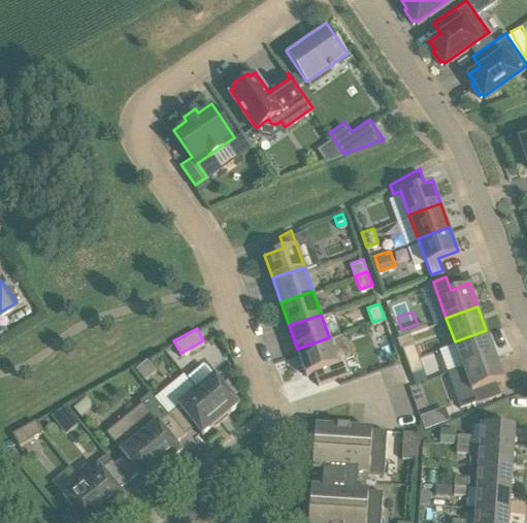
[(486,330),(455,341),(463,364),(494,353),(486,330)]
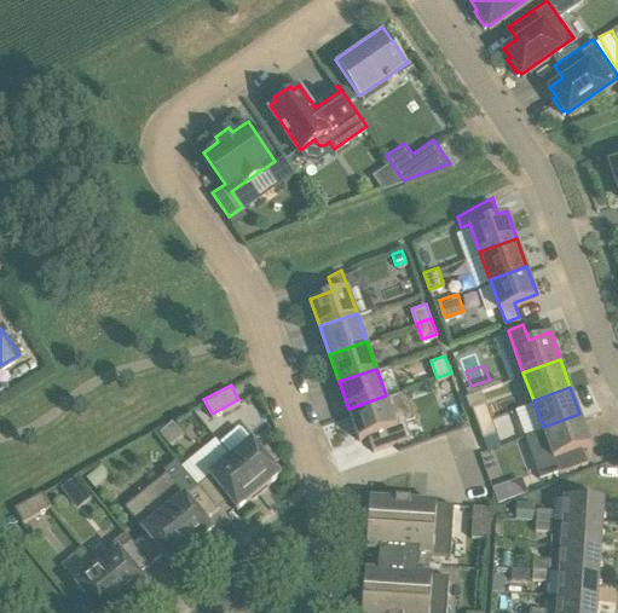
[(404,420),(394,422),(386,395),(348,409),(358,437),(368,433),(373,449),(410,435),(404,420)]
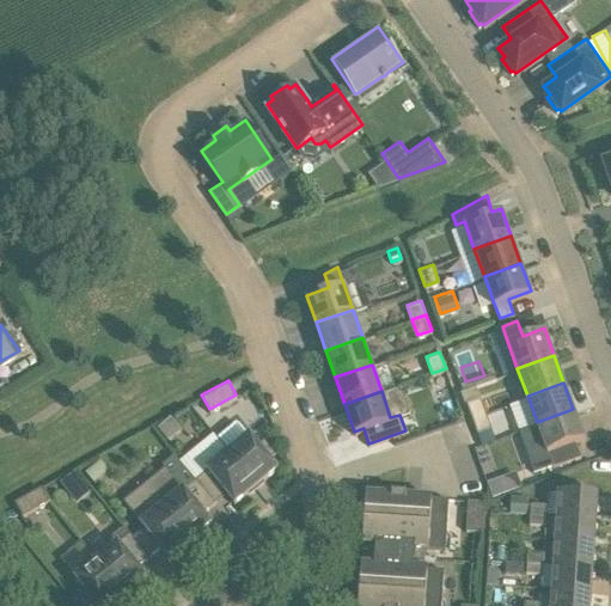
[(480,395),(465,401),(471,415),(486,410),(480,395)]
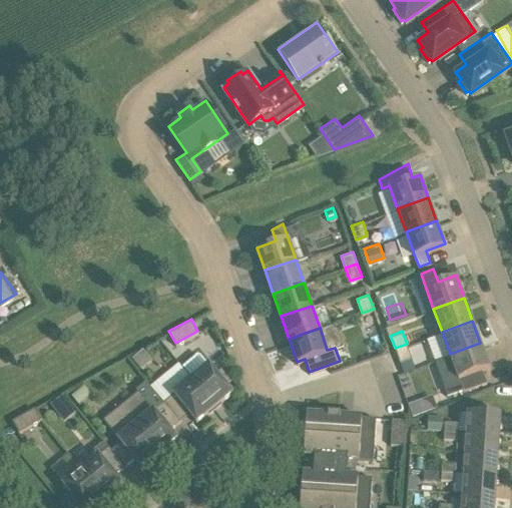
[(489,366),(481,343),(450,355),(458,377),(459,377),(463,389),(475,385),(470,373),(489,366)]
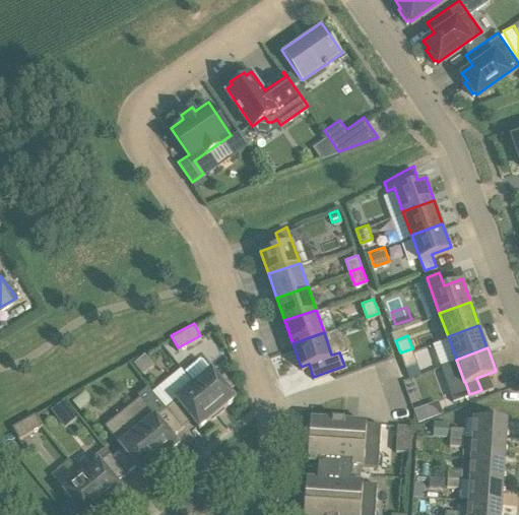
[(412,348),(400,352),(405,366),(417,362),(412,348)]
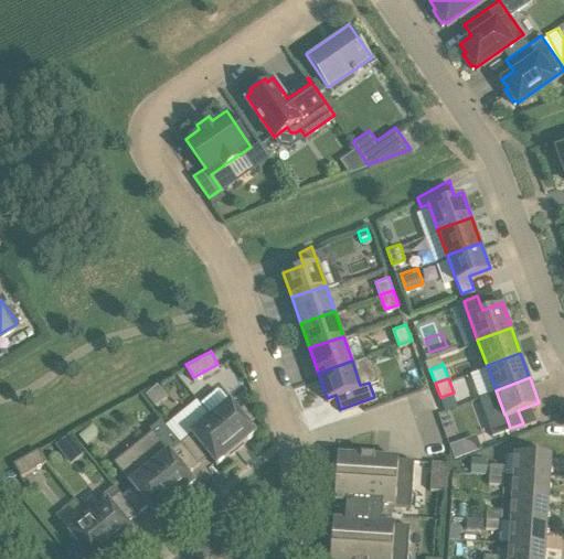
[(167,394),(157,383),(146,391),(155,404),(167,394)]
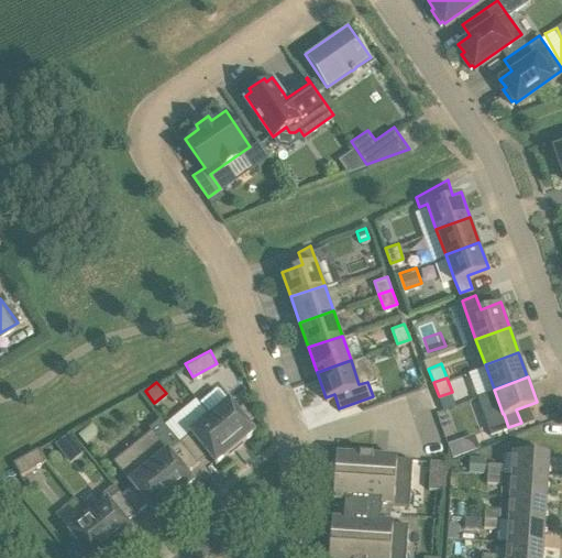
[(237,407),(229,398),(209,414),(234,445),(254,429),(254,428),(253,428),(248,422),(253,416),(242,403),(237,407)]
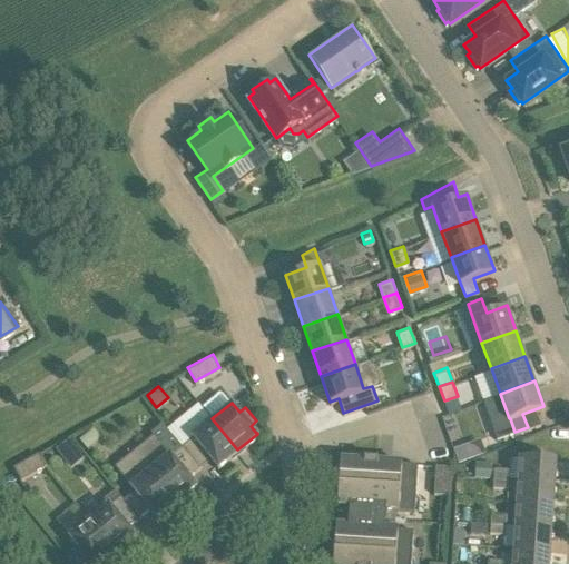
[(182,443),(199,466),(211,456),(217,465),(216,465),(217,466),(237,449),(212,418),(208,414),(189,429),(193,434),(182,443)]
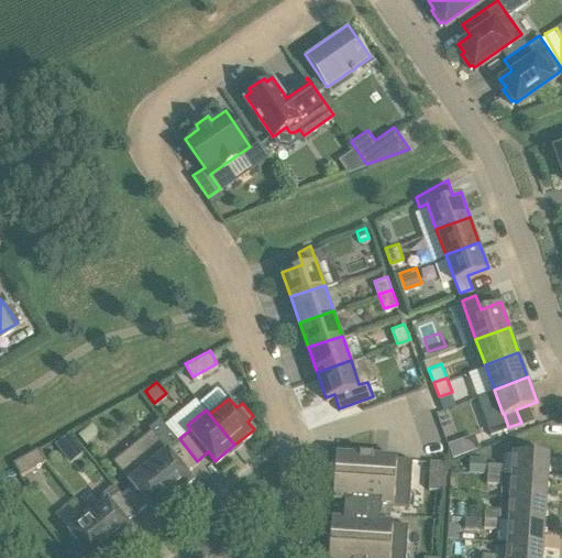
[(113,459),(133,483),(122,492),(136,510),(147,501),(154,510),(153,510),(154,511),(194,479),(193,478),(186,470),(197,461),(179,438),(168,448),(152,427),(113,459)]
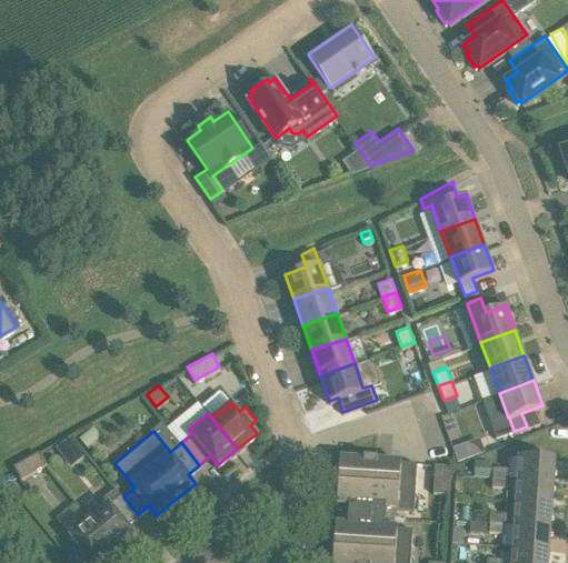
[(38,451),(12,464),(20,478),(45,463),(38,451)]
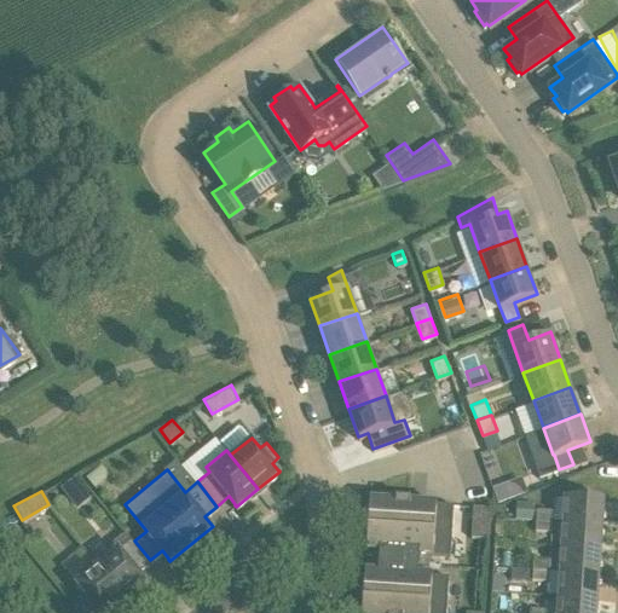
[(562,519),(602,521),(604,497),(564,493),(562,519)]
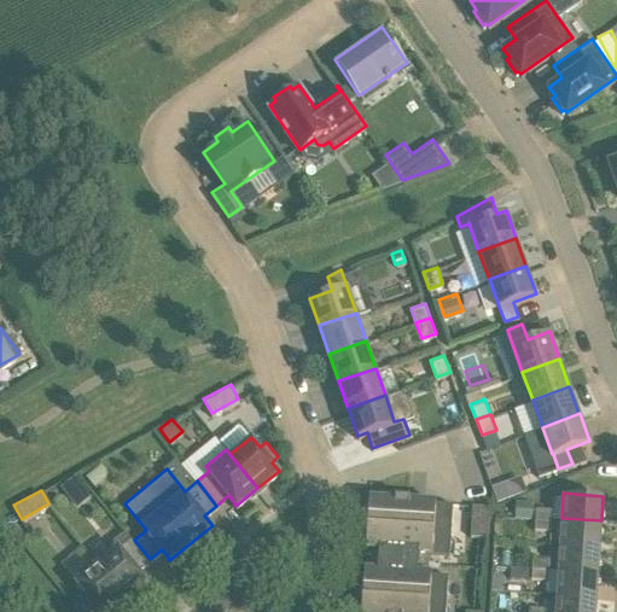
[(430,551),(432,551),(436,500),(368,495),(366,546),(377,547),(376,567),(365,566),(361,611),(428,611),(430,571),(429,571),(430,551)]
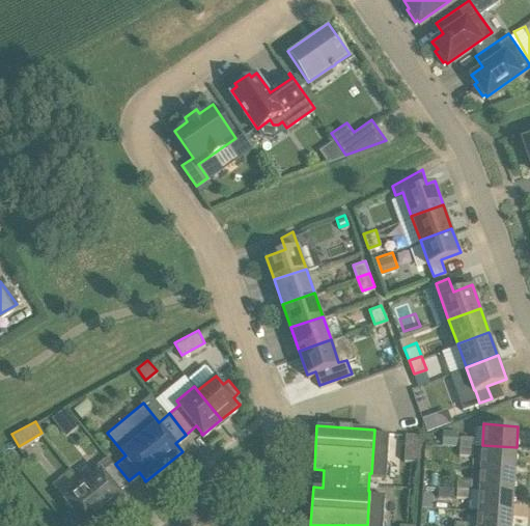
[(442,442),(455,443),(456,435),(457,428),(443,427),(442,442)]
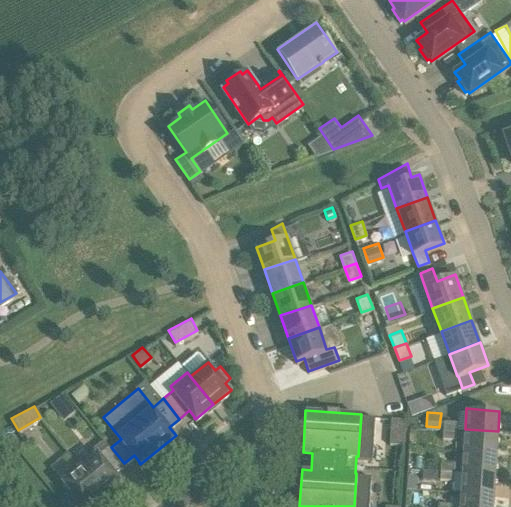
[(405,417),(391,416),(389,442),(404,443),(405,417)]
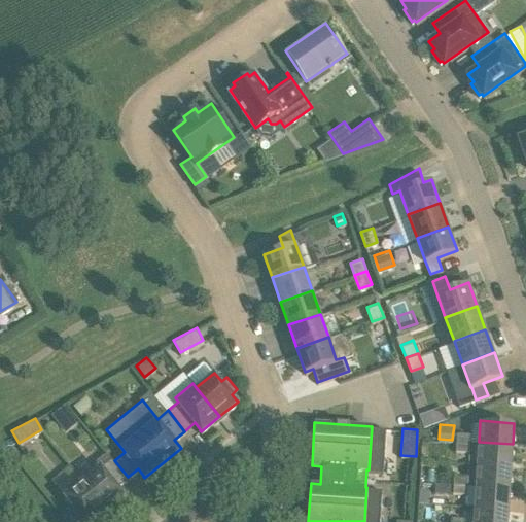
[(469,433),(457,431),(456,441),(469,442),(469,433)]
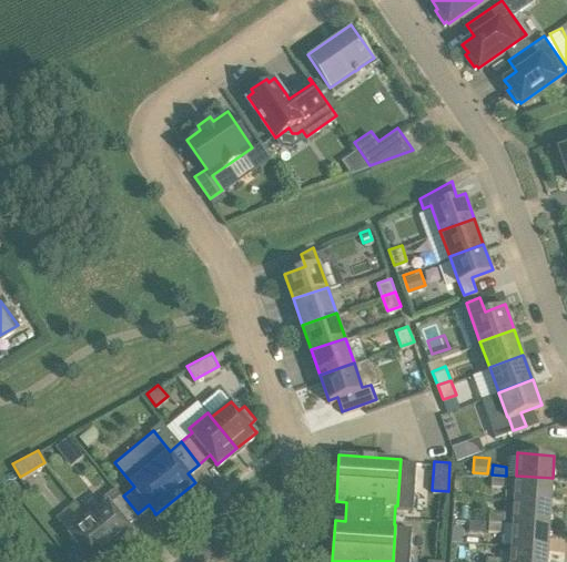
[(506,476),(492,474),(490,483),(505,484),(506,476)]
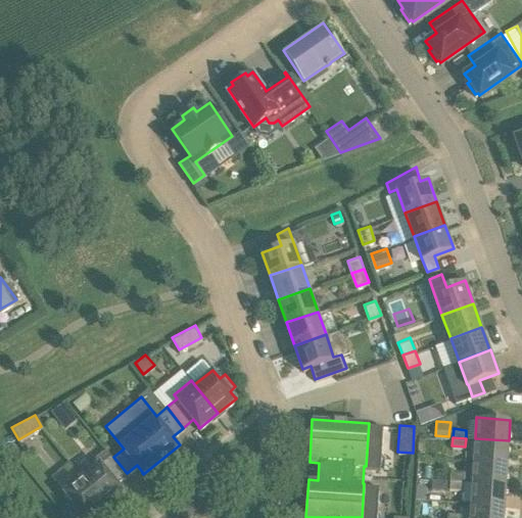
[(474,459),(507,462),(509,440),(475,438),(474,459)]
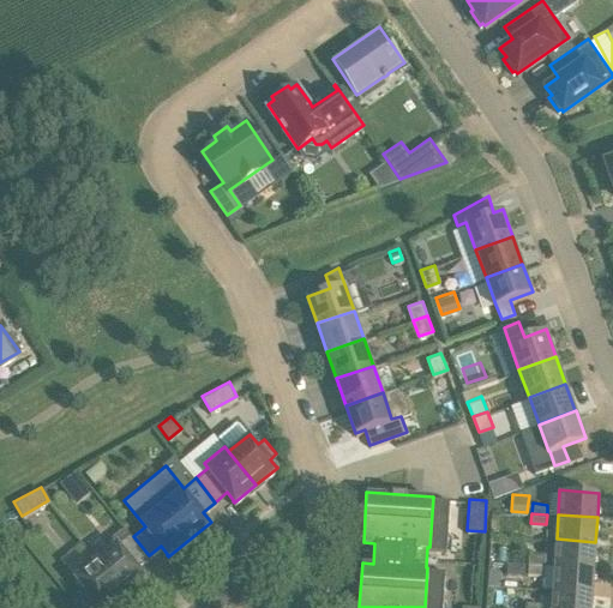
[(92,554),(124,593),(145,575),(144,575),(137,566),(149,555),(133,536),(130,533),(116,542),(113,537),(92,554)]
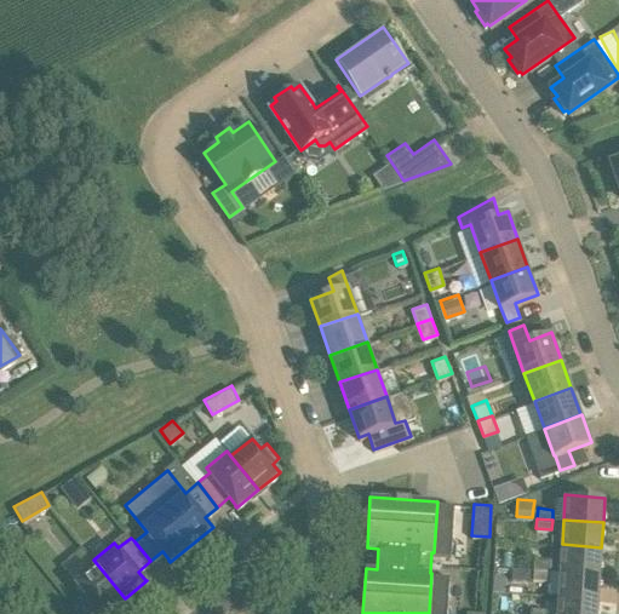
[(601,547),(562,544),(560,569),(600,572),(601,547)]
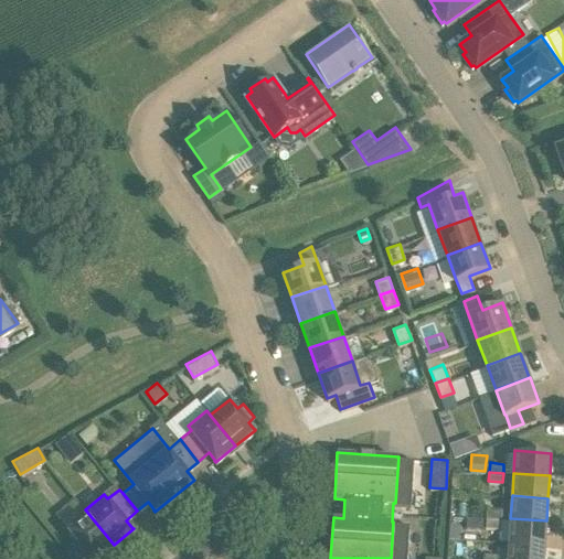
[(57,511),(66,523),(84,509),(75,497),(57,511)]
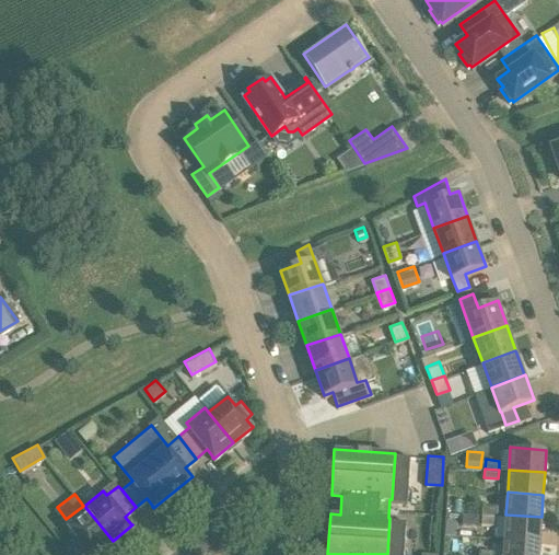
[(496,505),(482,504),(481,512),(496,513),(496,505)]
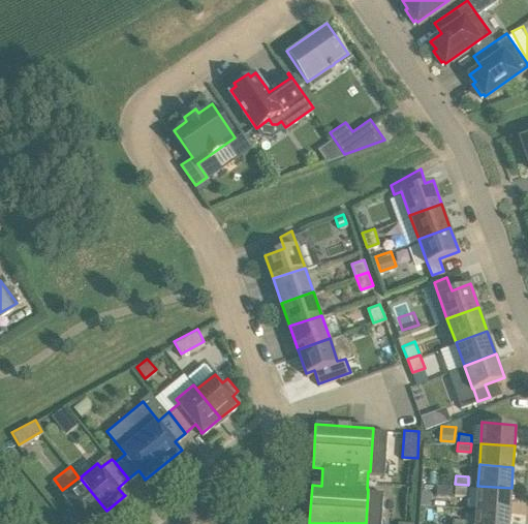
[(80,478),(61,493),(72,505),(66,510),(76,523),(82,518),(87,523),(90,523),(106,511),(80,478)]
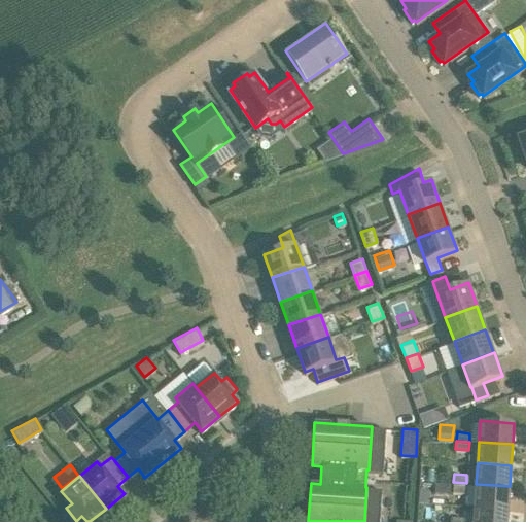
[(466,483),(453,482),(453,490),(466,491),(466,483)]
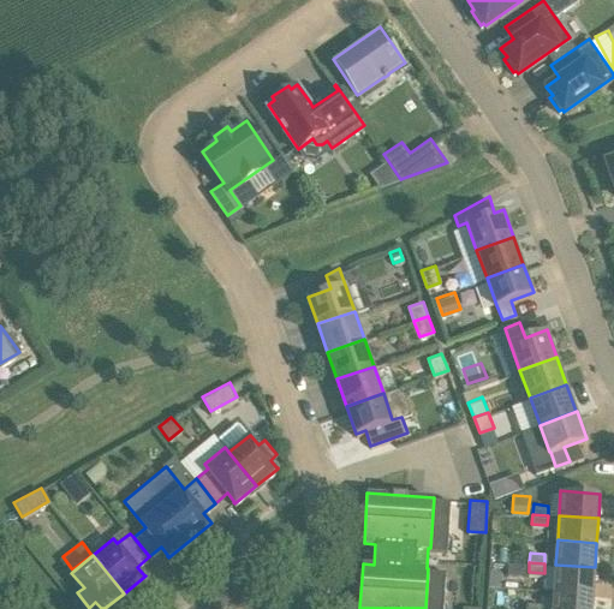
[(555,565),(554,589),(594,592),(595,567),(555,565)]
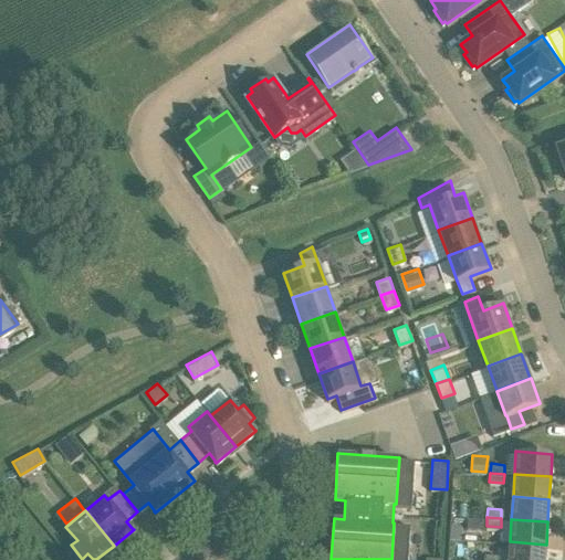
[(510,541),(508,559),(544,559),(546,545),(510,541)]
